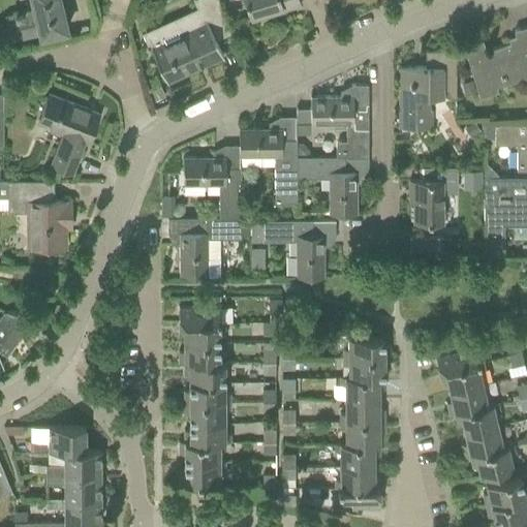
[(61,0),(32,0),(36,12),(8,19),(13,41),(41,34),(41,37),(69,31),(61,0)]
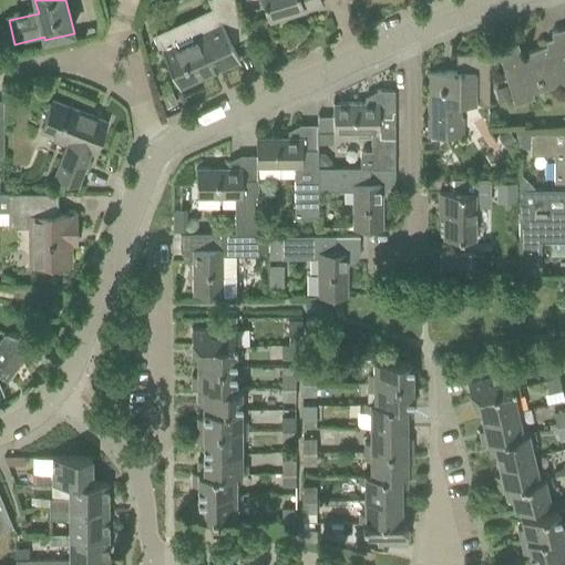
[(162,47),(165,52),(163,52),(181,90),(240,62),(232,42),(247,36),(236,0),(216,0),(212,2),(223,26),(198,37),(192,23),(157,39),(161,47),(162,47)]
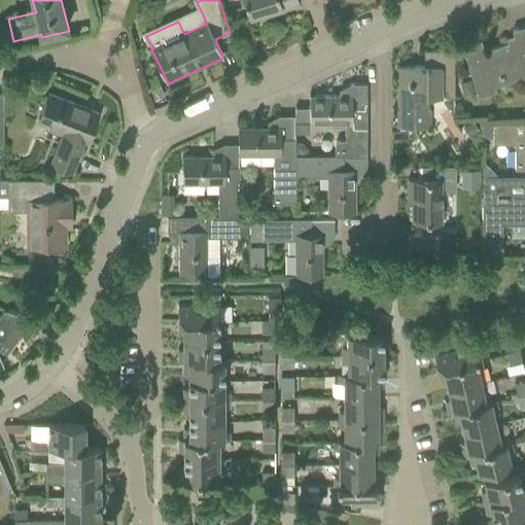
[(245,0),(251,18),(282,8),(283,11),(302,6),(299,0),(245,0)]
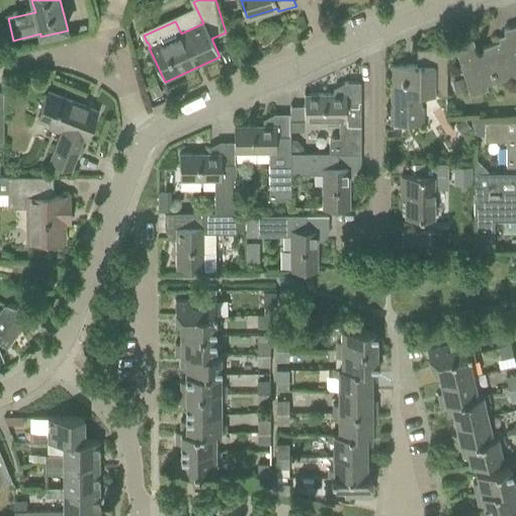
[(515,27),(504,31),(507,41),(477,50),(474,40),(455,47),(461,66),(471,97),(489,92),(486,81),(515,71),(515,27)]
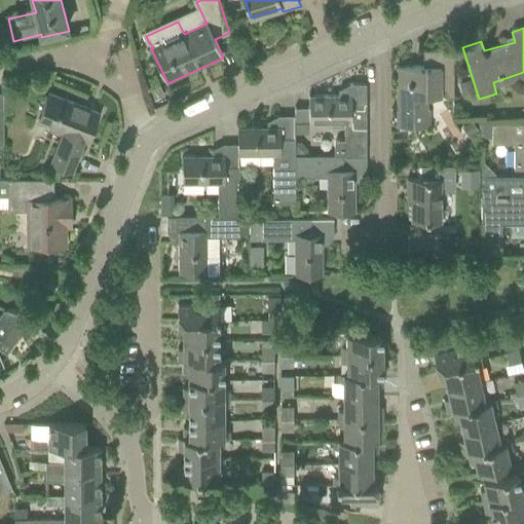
[(427,99),(455,99),(454,51),(432,52),(432,68),(399,68),(399,128),(429,128),(429,113),(427,113),(427,99)]
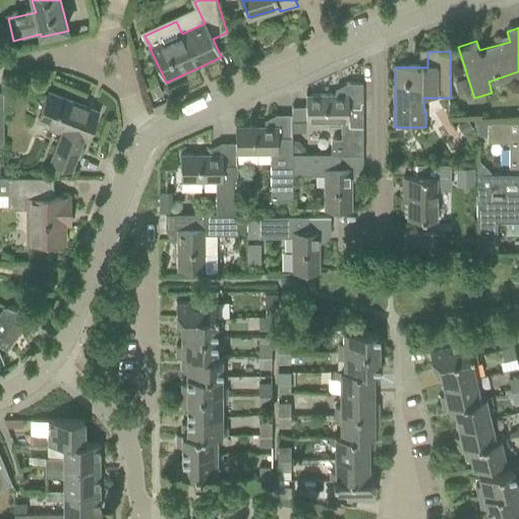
[(460,96),(470,92),(466,79),(456,83),(460,96)]
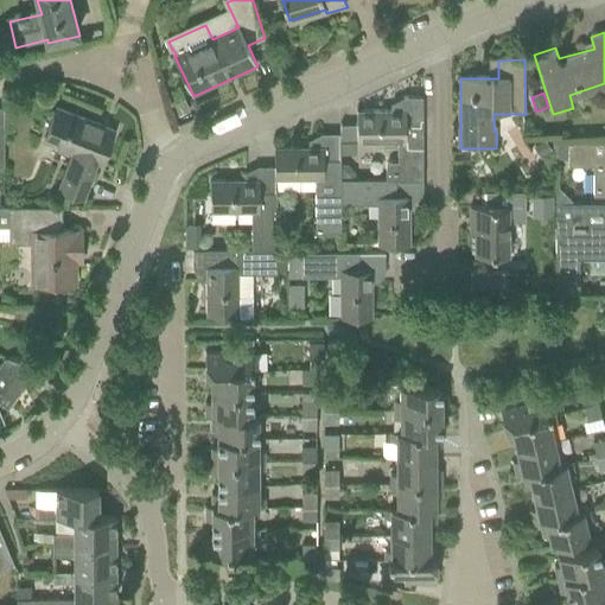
[(406,113),(358,113),(358,127),(358,144),(399,144),(400,165),(392,165),(389,167),(387,170),(387,182),(400,182),(400,183),(424,183),(424,99),(406,99),(406,113)]
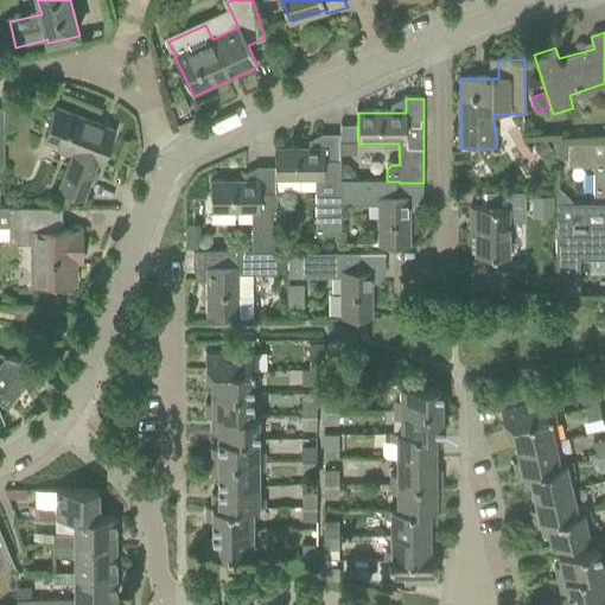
[(185,101),(173,106),(178,118),(190,112),(185,101)]
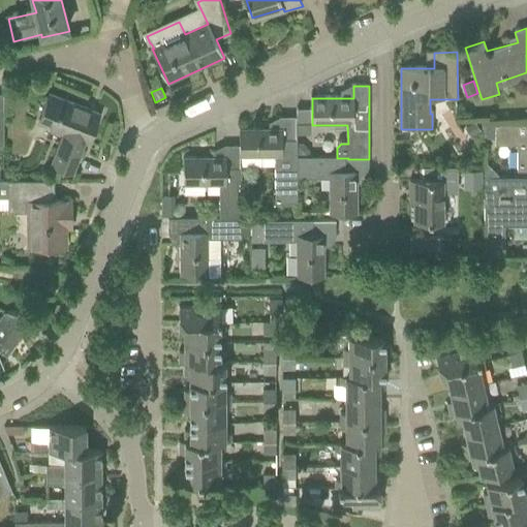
[(51,96),(42,115),(54,120),(52,127),(66,133),(54,166),(73,174),(86,141),(90,143),(100,116),(51,96)]
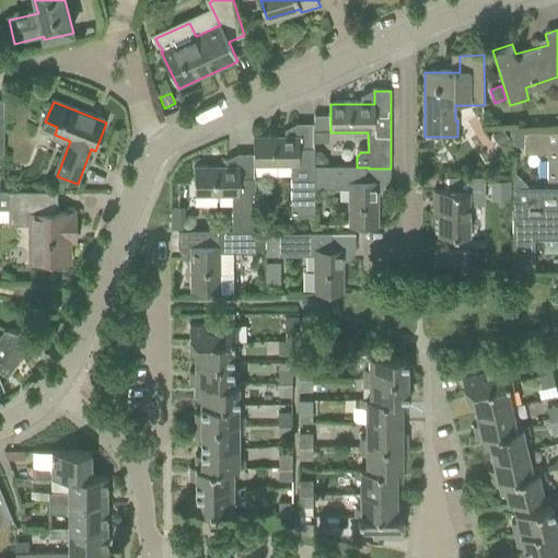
[(299,138),(255,138),(255,166),(256,166),(292,166),(292,217),(315,217),(315,190),(315,167),(315,151),(315,125),(314,125),(314,148),(299,148),(299,138)]
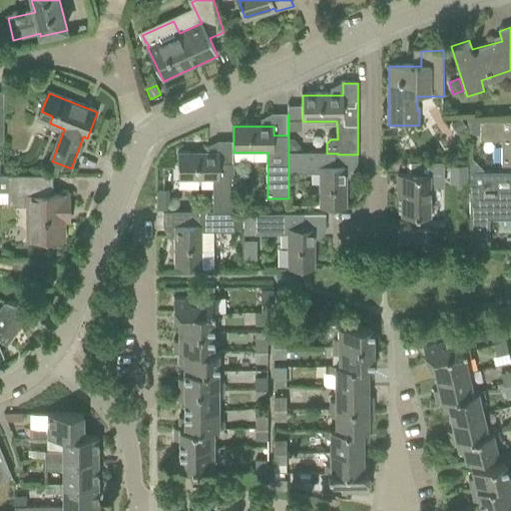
[(461,121),(453,126),(458,135),(466,130),(461,121)]
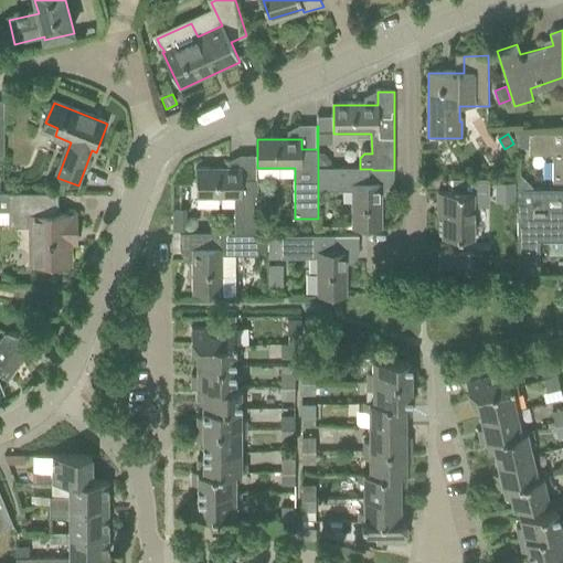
[(562,134),(530,135),(530,157),(553,157),(554,184),(562,183),(562,134)]
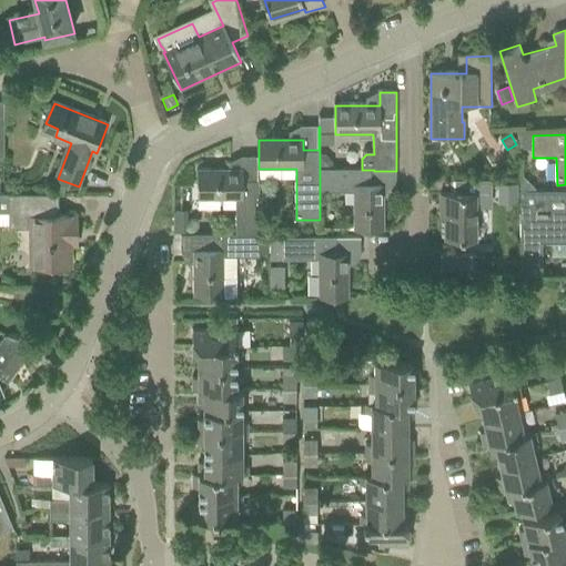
[(327,153),(320,153),(320,170),(334,170),(334,162),(327,153)]
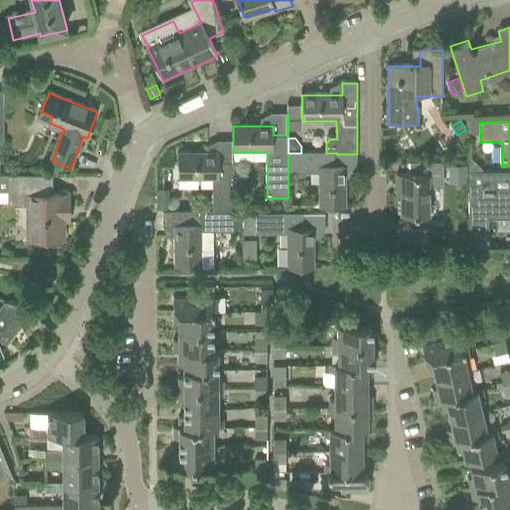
[(220,154),(179,154),(179,180),(213,180),(213,212),(234,212),(234,152),(233,152),(233,163),(220,163),(220,154)]
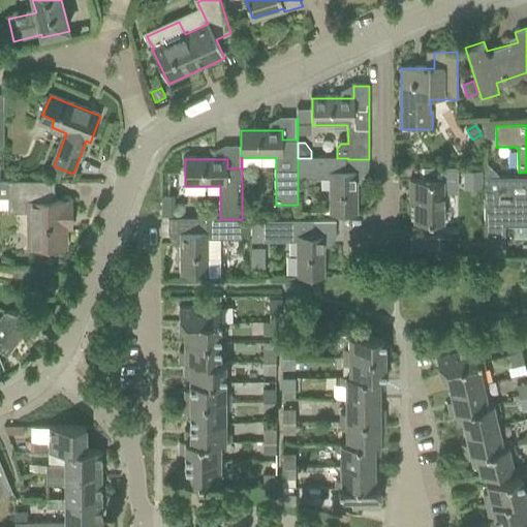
[(311,158),(298,158),(298,180),(331,180),(331,194),(331,215),(358,215),(358,173),(347,173),(347,159),(348,159),(348,158),(337,158),(311,158)]
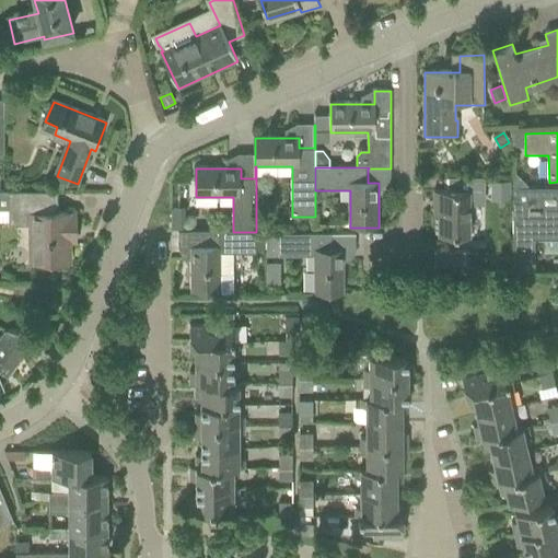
[(449,192),(436,192),(436,214),(440,214),(440,237),(462,237),(469,237),(469,200),(485,200),(485,178),(449,178),(449,192)]
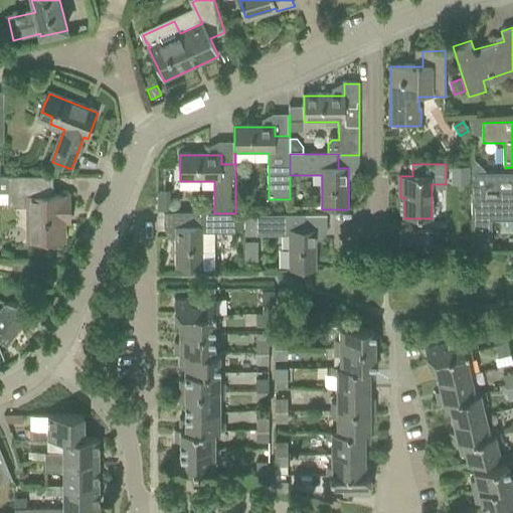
[(470,167),(454,167),(454,181),(471,181),(470,167)]
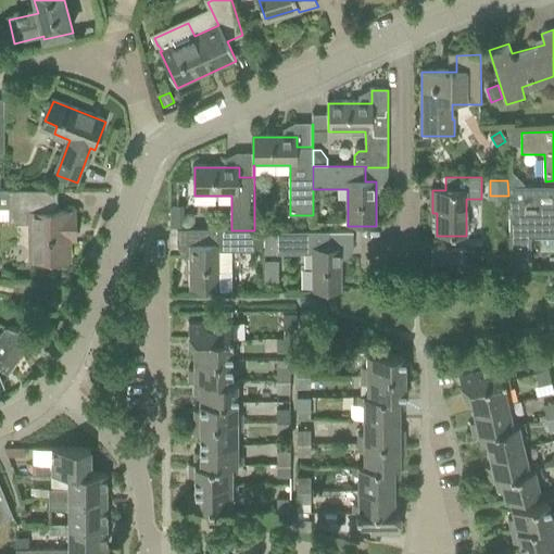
[(553,187),(510,188),(511,272),(511,273),(532,273),(531,239),(553,238),(553,187)]
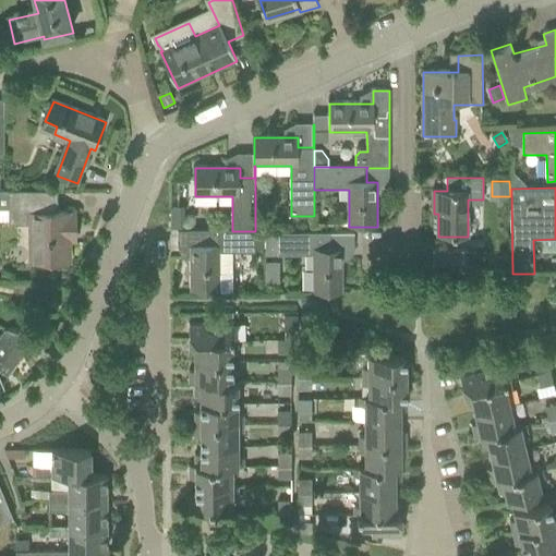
[(70,233),(76,233),(76,214),(59,214),(58,192),(0,192),(0,209),(10,209),(10,226),(32,226),(32,263),(70,262),(70,233)]
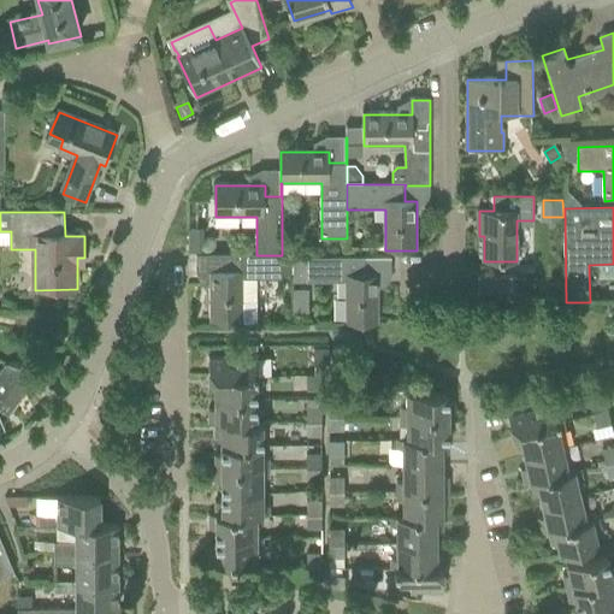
[(196,255),(196,257),(205,257),(205,273),(211,273),(211,322),(241,322),(241,326),(258,326),(257,301),(242,301),(242,279),(282,279),(282,278),(282,259),(282,255),(257,255),(196,255)]
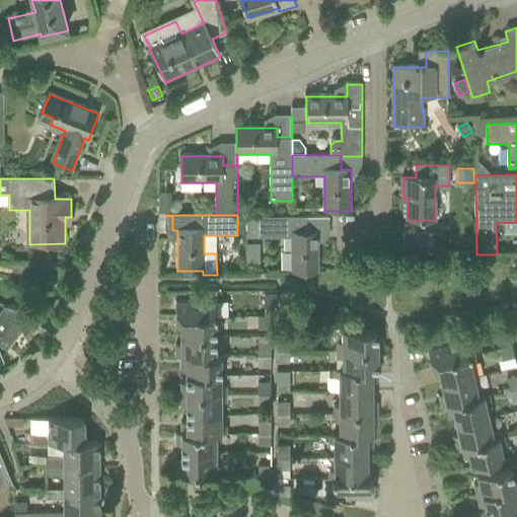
[(330,217),(259,218),(259,236),(259,238),(292,238),(292,274),(318,274),(318,233),(330,233),(330,217)]
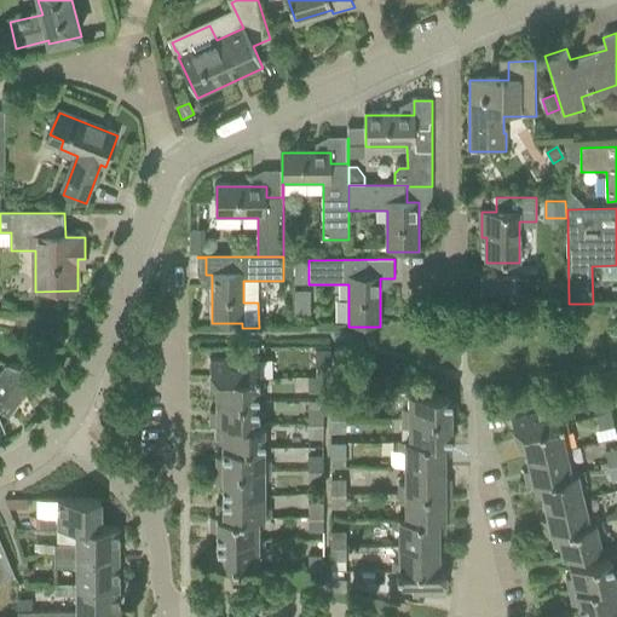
[(294,260),(283,260),(283,280),(294,280),(294,260)]
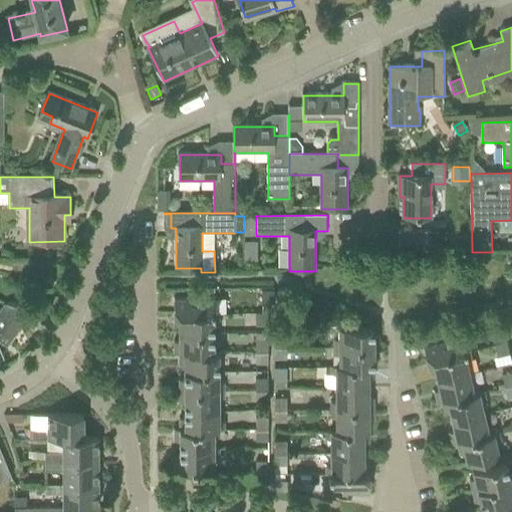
[(256,216),(246,216),(246,234),(256,234),(256,216)]
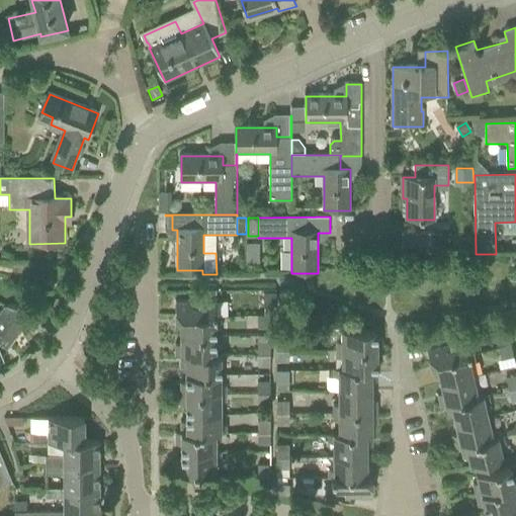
[(402,234),(402,254),(434,253),(434,233),(402,234)]
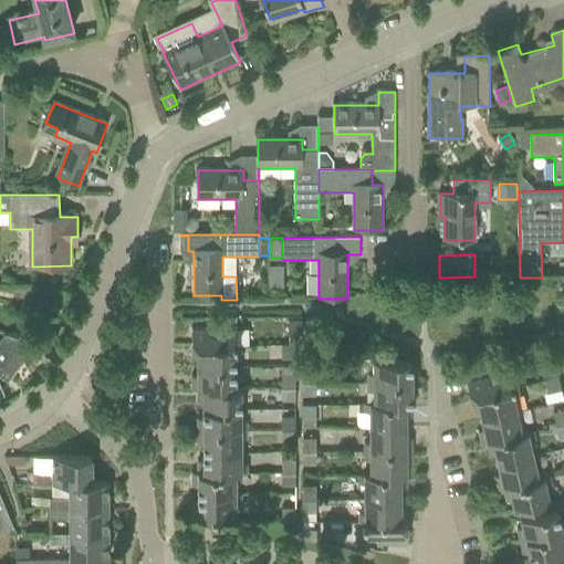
[(303,335),(303,322),(289,322),(289,335),(303,335)]
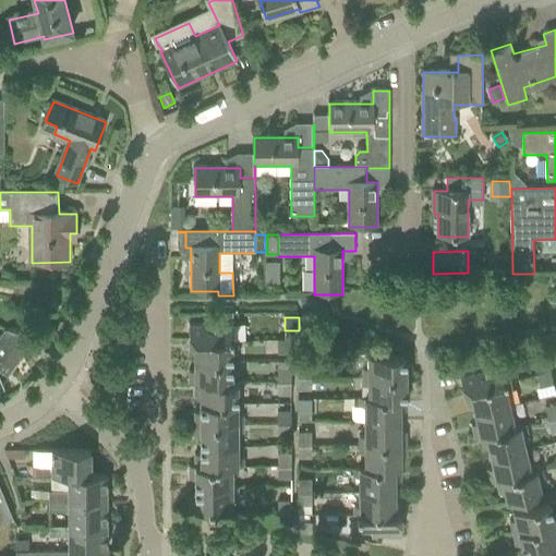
[(190,342),(233,342),(233,325),(190,325),(190,342)]
